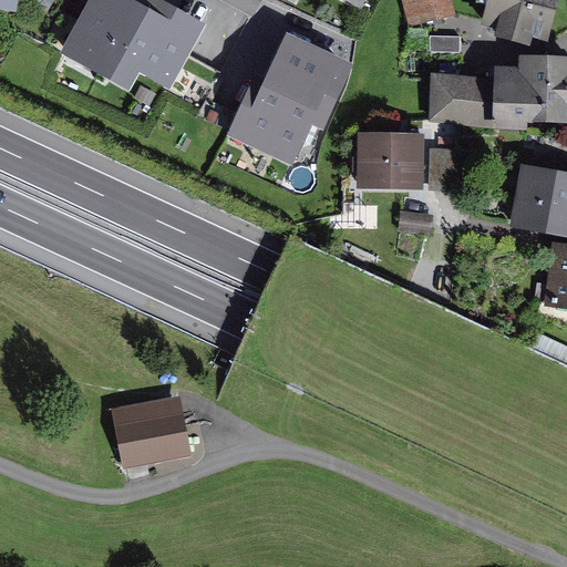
[(12,0),(0,0),(0,7),(11,9),(12,0)]
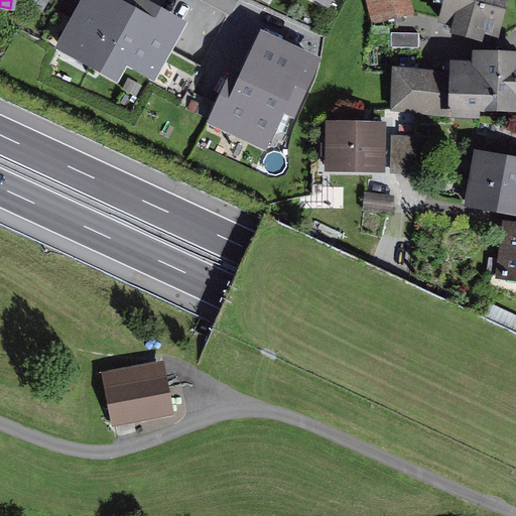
[(156,82),(186,23),(141,0),(90,0),(63,51),(120,81),(127,67),(156,82)]
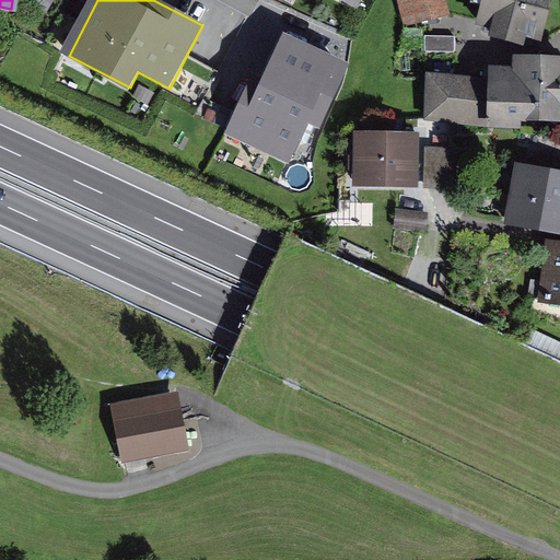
[(399,0),(403,19),(447,12),(445,0),(399,0)]
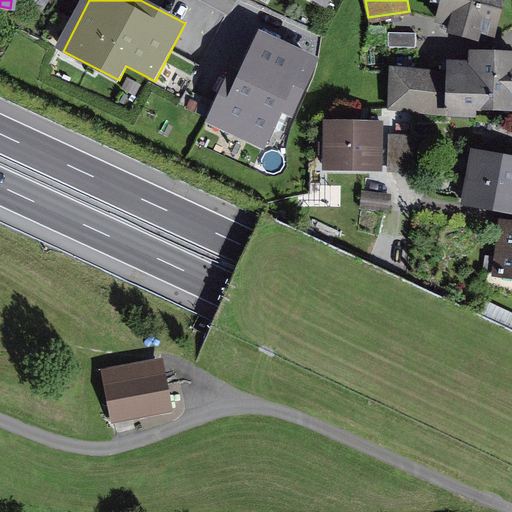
[(441,0),(433,26),(492,43),(505,0),(441,0)]
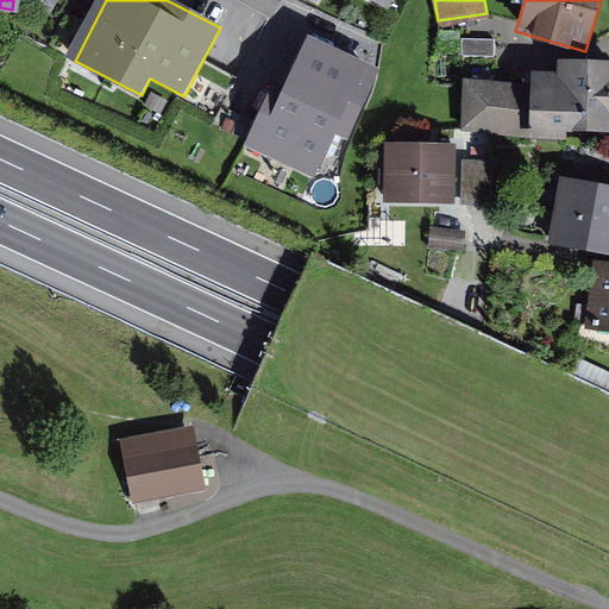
[(265,100),(245,143),(318,177),(337,137),(347,142),(381,71),(308,37),(276,105),(265,100)]
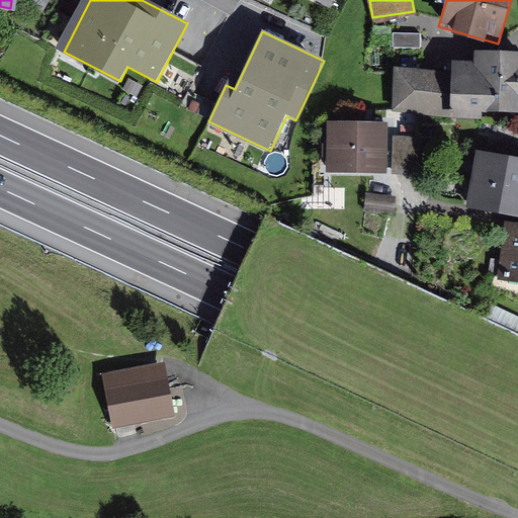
[(420,32),(375,34),(376,39),(394,38),(395,57),(421,56),(420,32)]
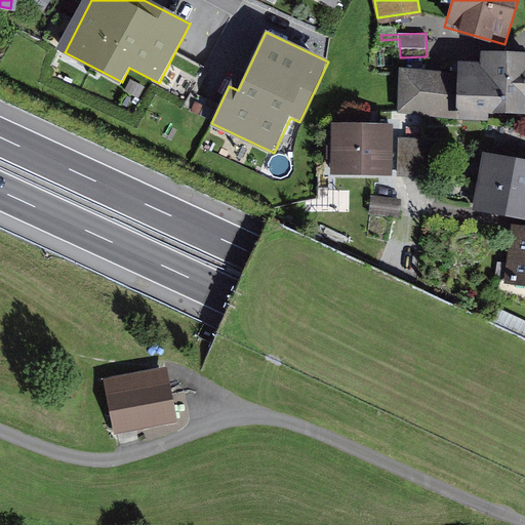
[(524,49),(477,47),(476,70),(396,66),(394,106),(524,113),(524,49)]
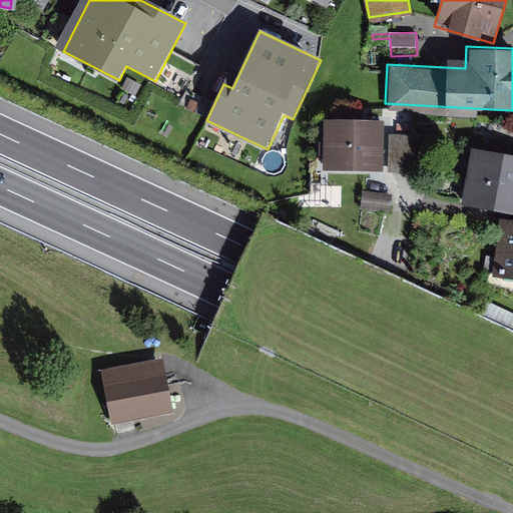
[(386,120),(324,118),(323,174),(385,175),(386,120)]
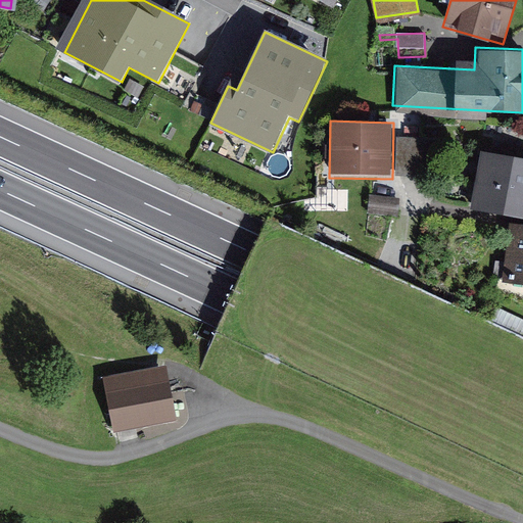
[(439,137),(402,135),(399,172),(436,174),(439,137)]
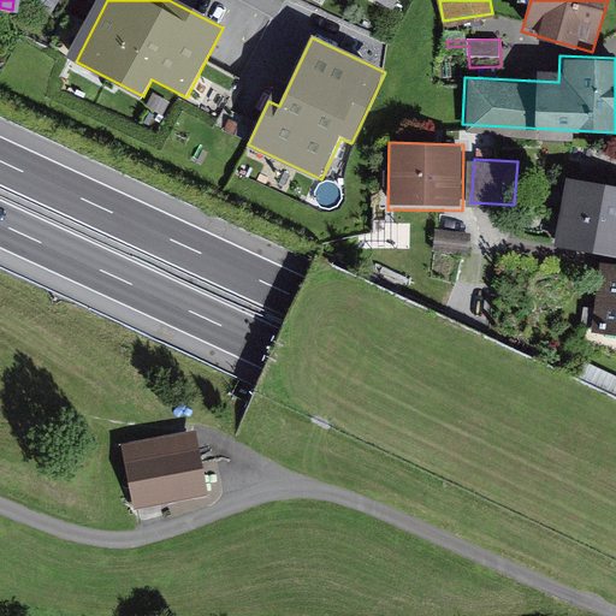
[(615,191),(563,184),(554,246),(615,255),(615,191)]
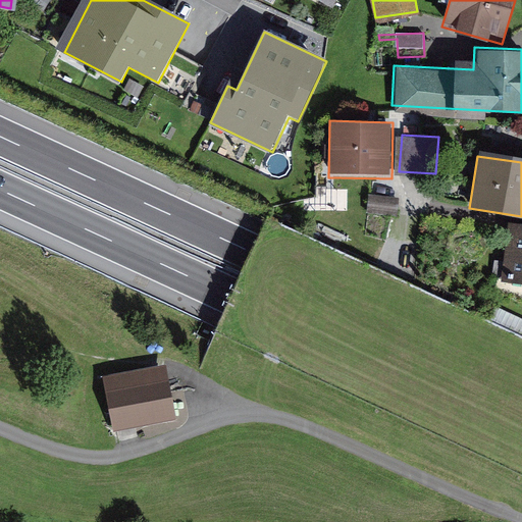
[(402,189),(354,183),(352,199),(400,205),(402,189)]
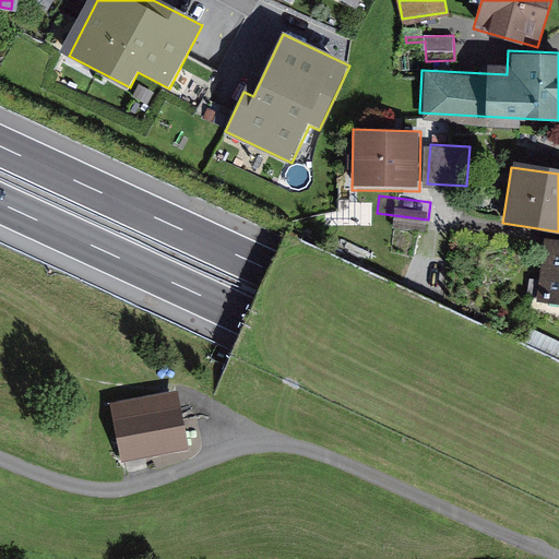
[(558,245),(545,244),(537,301),(558,304),(558,245)]
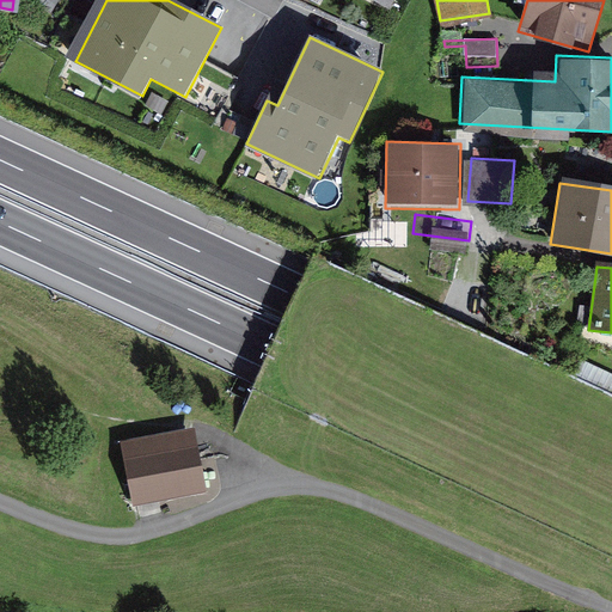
[(200,426),(127,436),(134,488),(207,477),(200,426)]
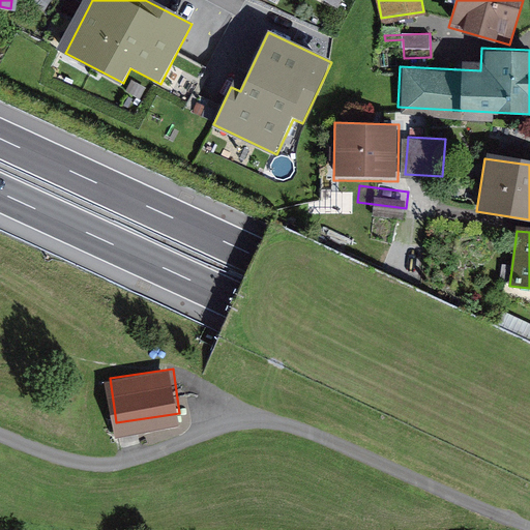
All buildings are outlined.
